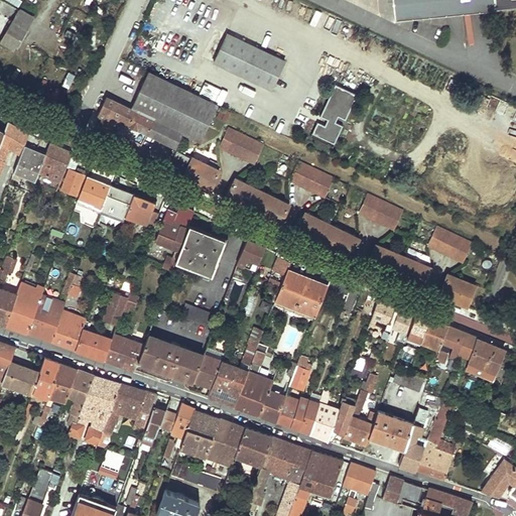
[(10,0),(0,0),(0,37),(17,46),(35,13),(10,0)]
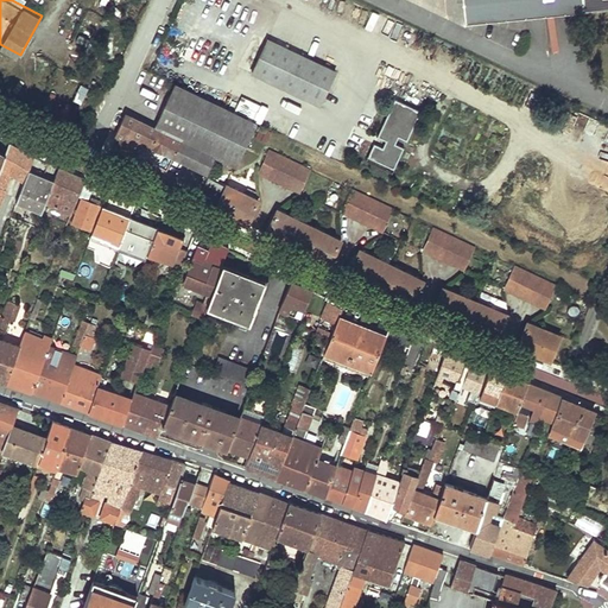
[(607,0),(466,0),(468,18),(607,2),(607,0)]
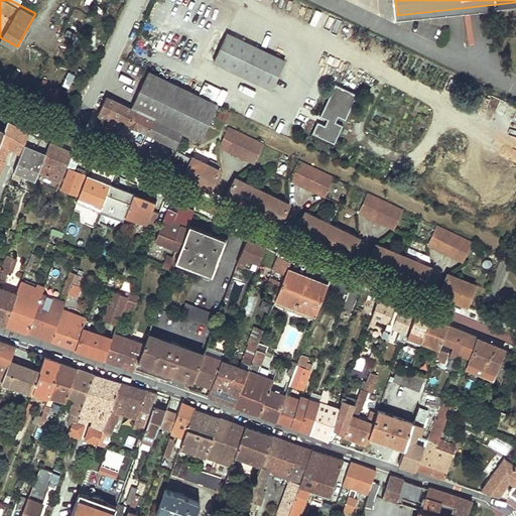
[(229,30),(216,58),(273,86),(286,57),(229,30)]
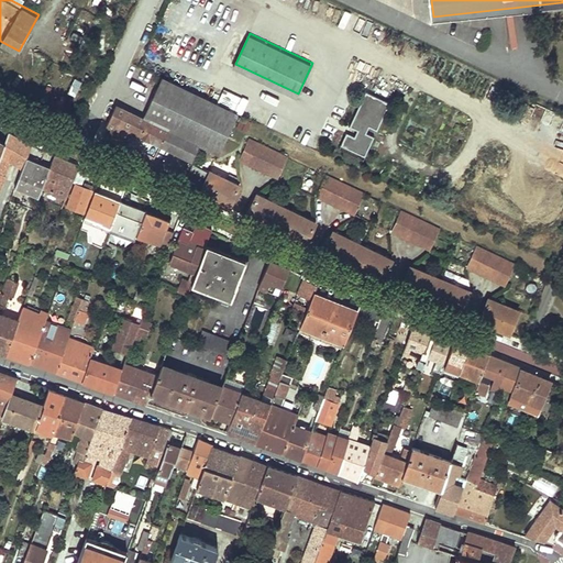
[(231,128),(239,112),(164,76),(145,116),(170,128),(200,142),(213,147),(220,152),(231,128)]
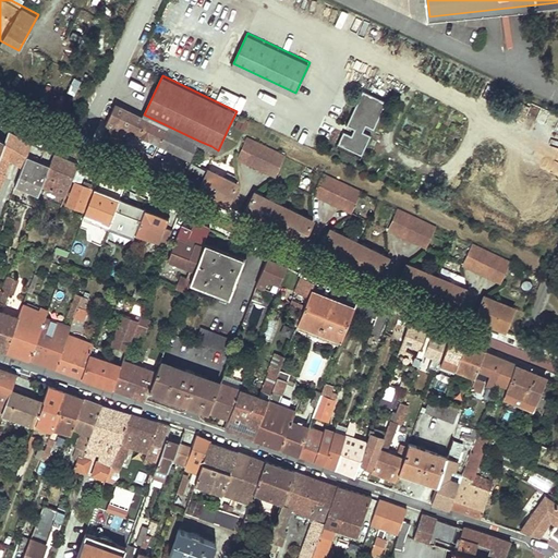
[(344,129),(338,142),(363,153),(372,133),(364,129),(367,123),(375,126),(388,99),(364,88),(348,123),(355,126),(352,133),(344,129)]
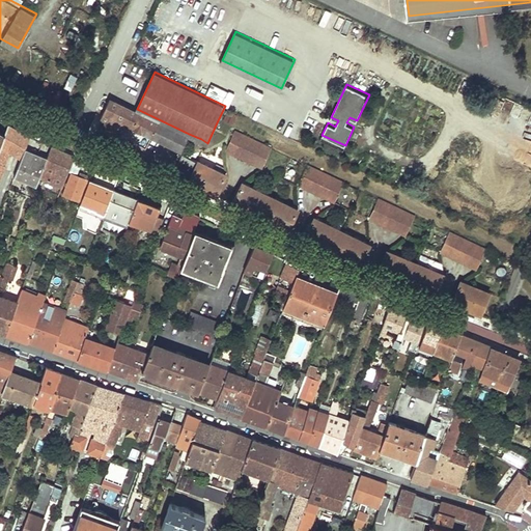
[(183,148),(189,134),(161,120),(137,109),(111,98),(99,124),(120,135),(120,133),(129,137),(135,124),(183,148)]
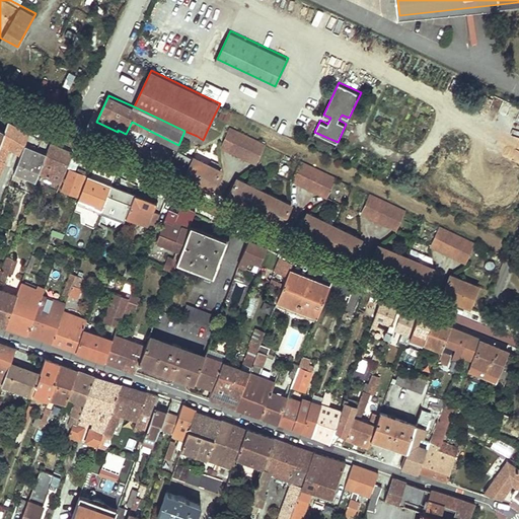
[(518,106),(511,104),(506,120),(516,123),(518,112),(518,106)]
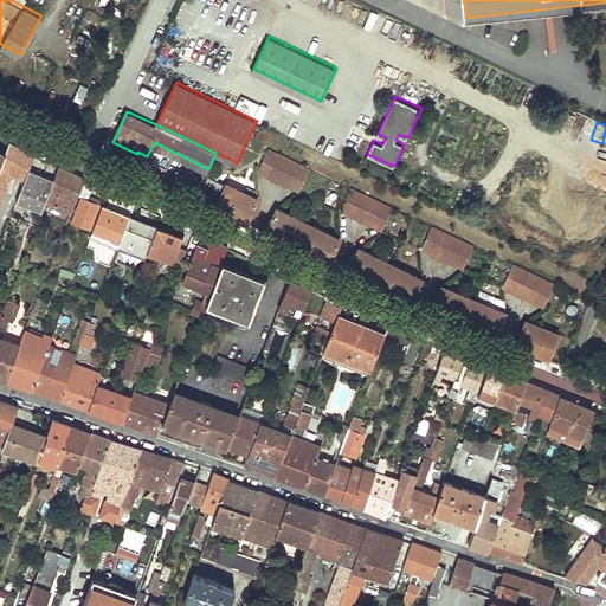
[(20,149),(10,142),(5,153),(5,154),(0,166),(11,173),(24,181),(27,173),(33,156),(20,149)]
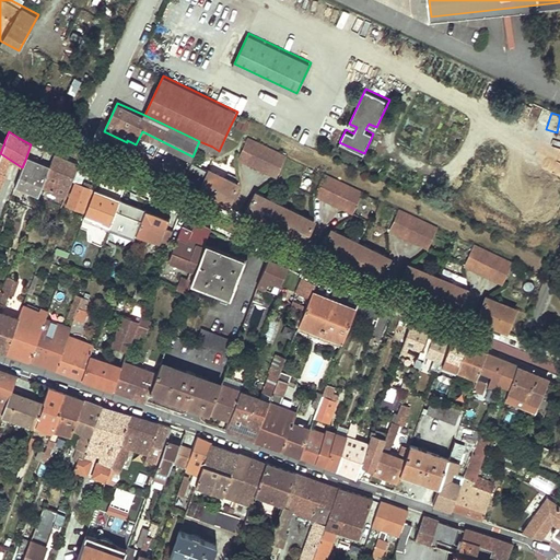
[(268,146),(249,137),(241,158),(259,165),(268,146)]
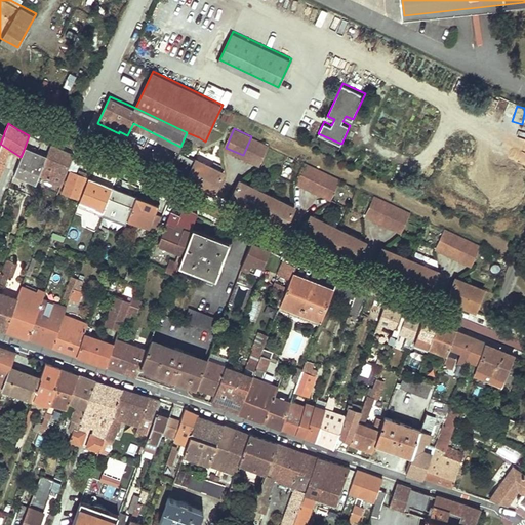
[(269,145),(251,136),(243,155),(259,164),(269,145)]
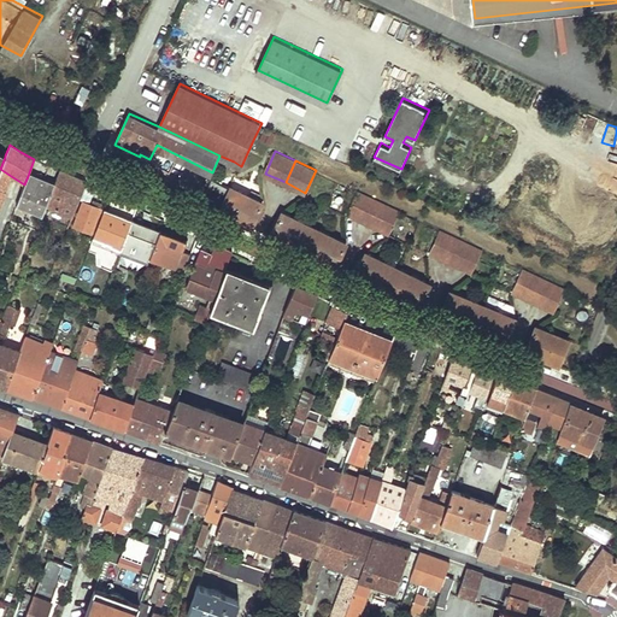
[(0,204),(11,176),(0,169),(0,170),(0,204)]
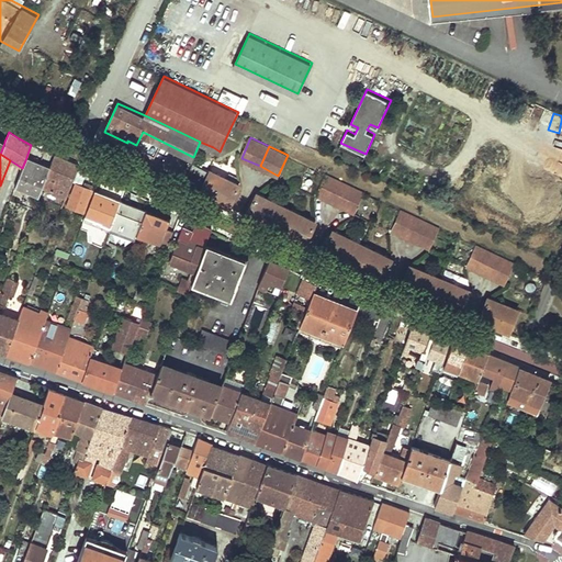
[(54,156),(48,170),(42,188),(65,198),(72,181),(78,169),(78,167),(66,160),(66,161),(58,158),(54,156)]
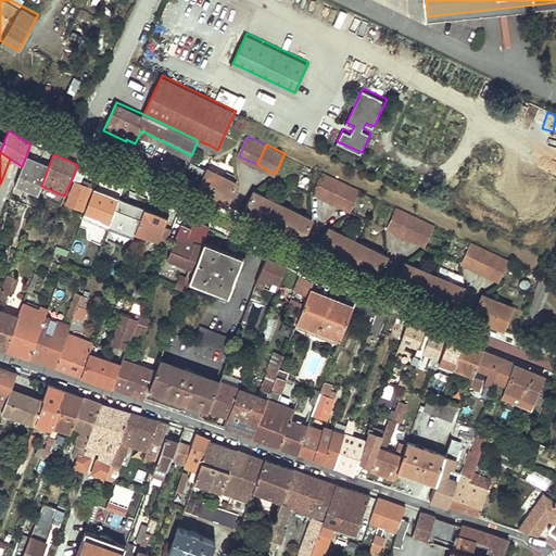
[(48,168),(25,159),(22,166),(15,182),(39,192),(41,186),(48,168)]
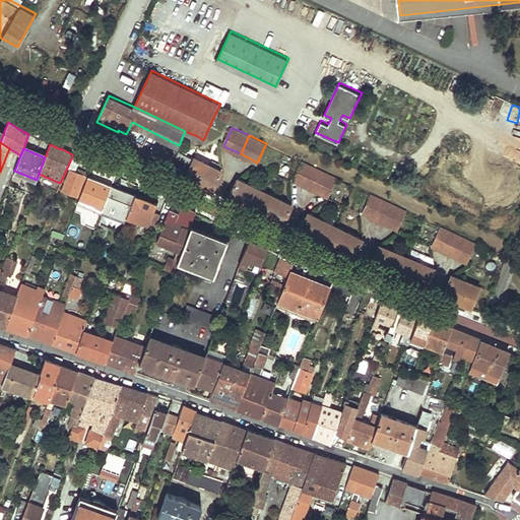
[(79,159),(72,156),(67,168),(70,170),(62,191),(77,196),(80,197),(87,178),(84,177),(85,175),(75,172),(79,159)]
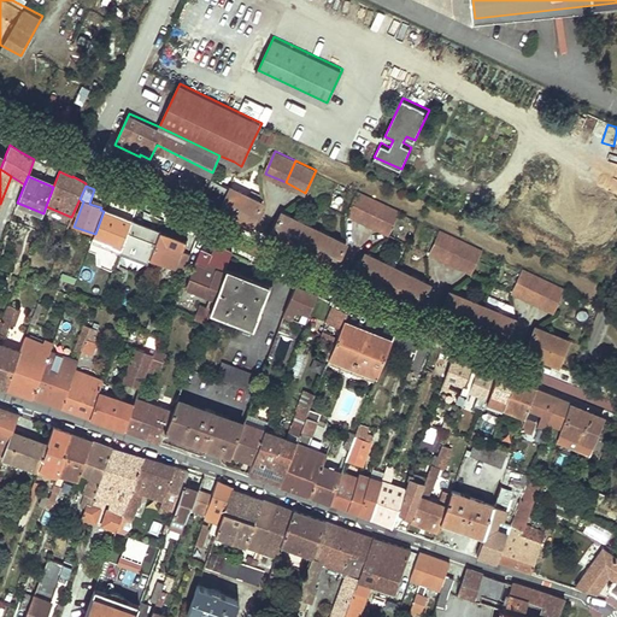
[(218,212),(246,227),(252,216),(256,217),(263,204),(260,203),(230,188),(218,212)]
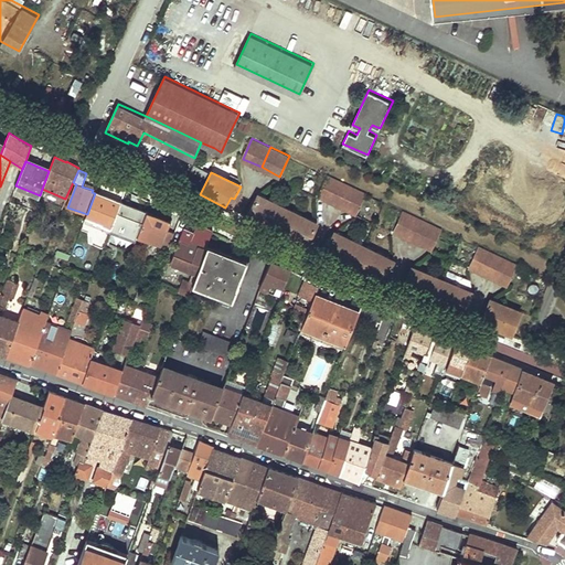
[(181,176),(178,182),(193,189),(196,183),(181,176)]
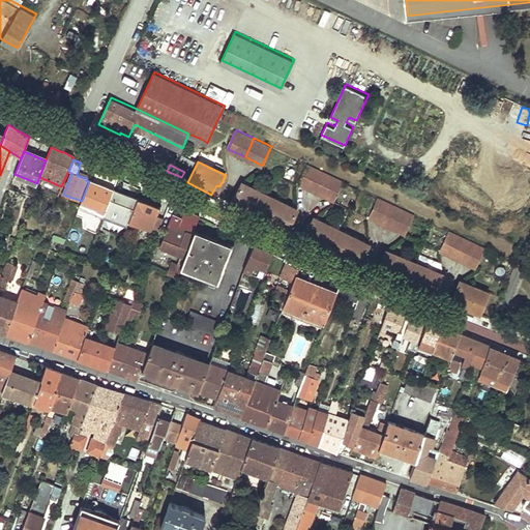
[(307,166),(298,184),(333,201),(343,182),(307,166)]
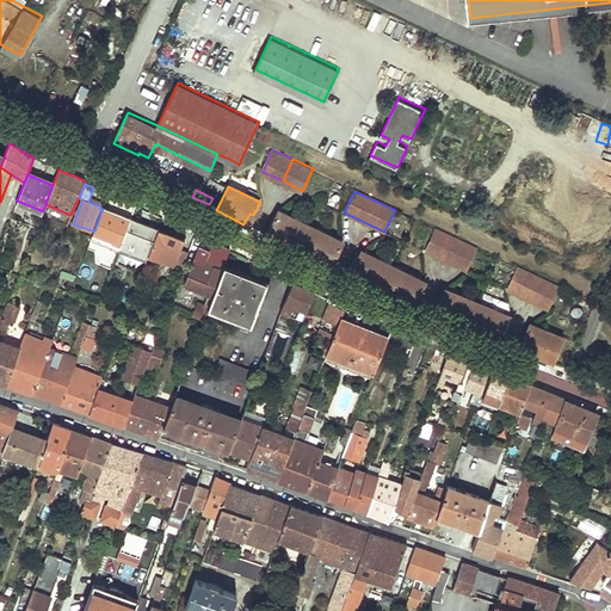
[(43,211),(17,201),(16,204),(42,214),(43,211)]
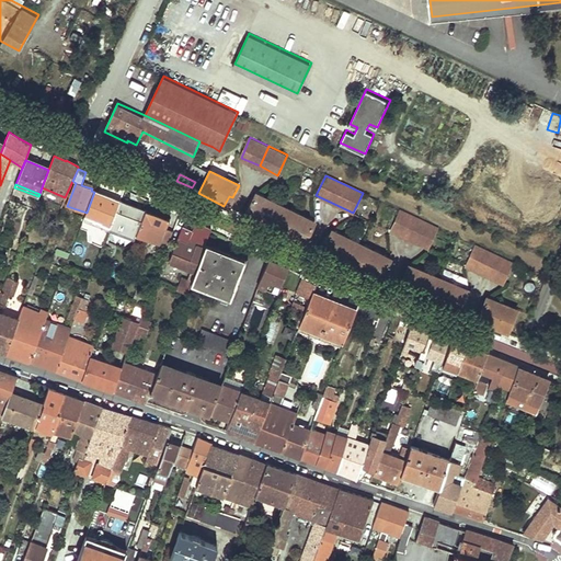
[(110,228),(119,201),(94,190),(94,192),(87,213),(84,216),(101,222),(100,224),(110,228)]
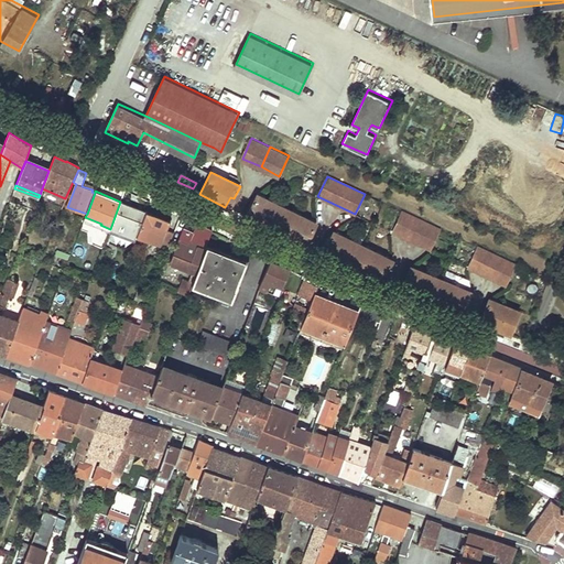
[(255,208),(250,219),(302,243),(306,234),(311,236),(316,224),(257,195),(251,207),(255,208)]
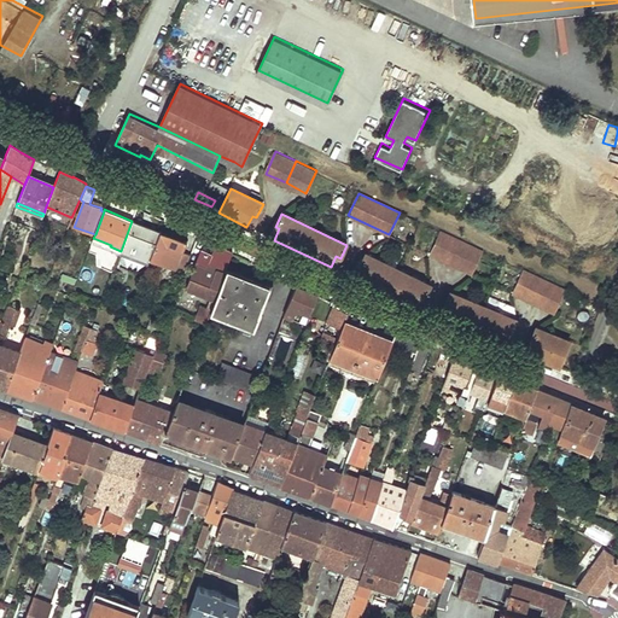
[(159,232),(132,221),(121,251),(149,261),(149,260),(159,232)]
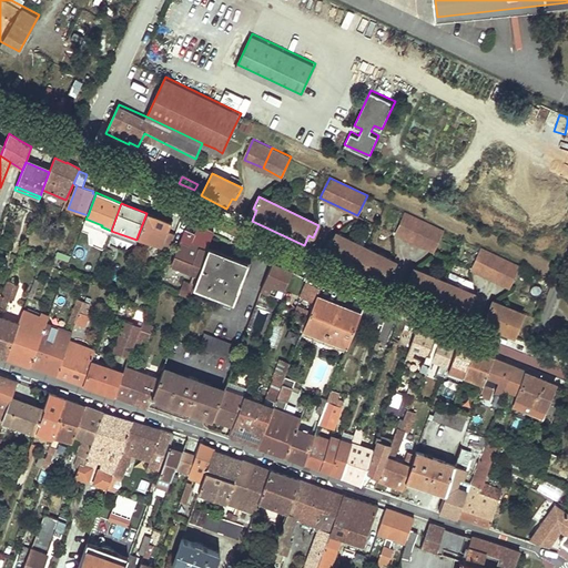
[(171,222),(146,213),(137,239),(161,247),(171,222)]
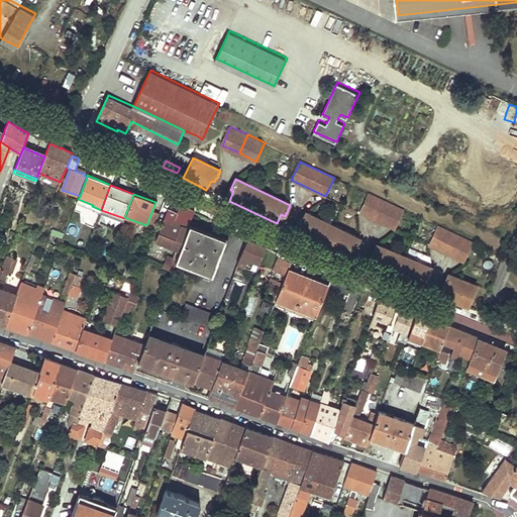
[(369,194),(360,213),(394,229),(403,210),(369,194)]
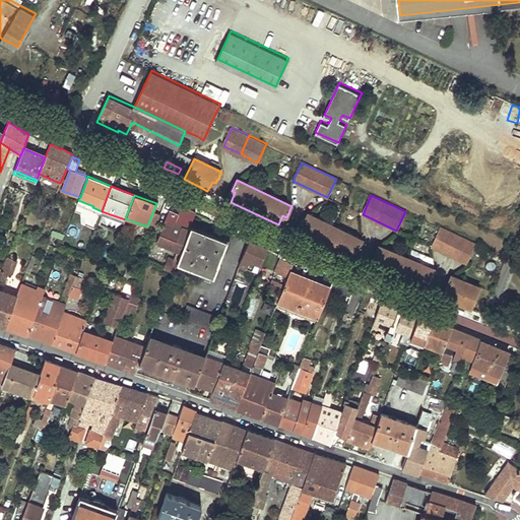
[(169,211),(156,243),(178,252),(181,253),(190,228),(195,213),(181,206),(178,214),(169,211)]
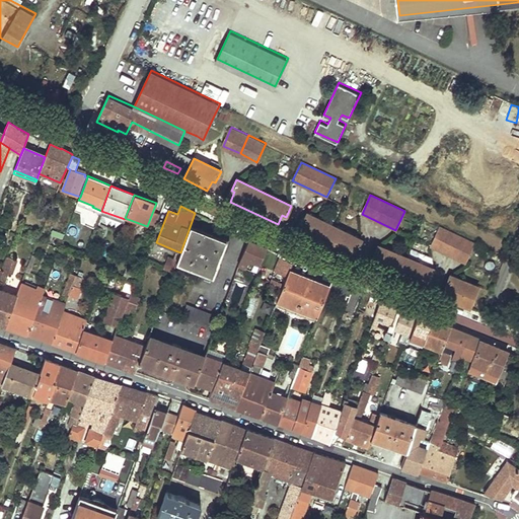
[(305,226),(300,235),(312,241),(336,252),(348,258),(353,249),(356,250),(362,239),(307,213),(301,224),(305,226)]
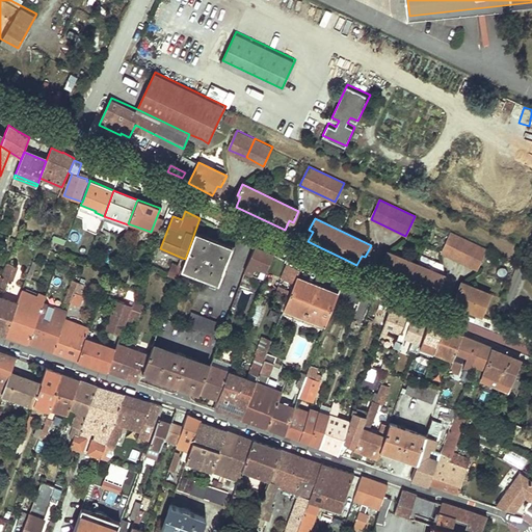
[(181,269),(218,284),(233,247),(194,233),(185,259),(182,266),(181,269)]
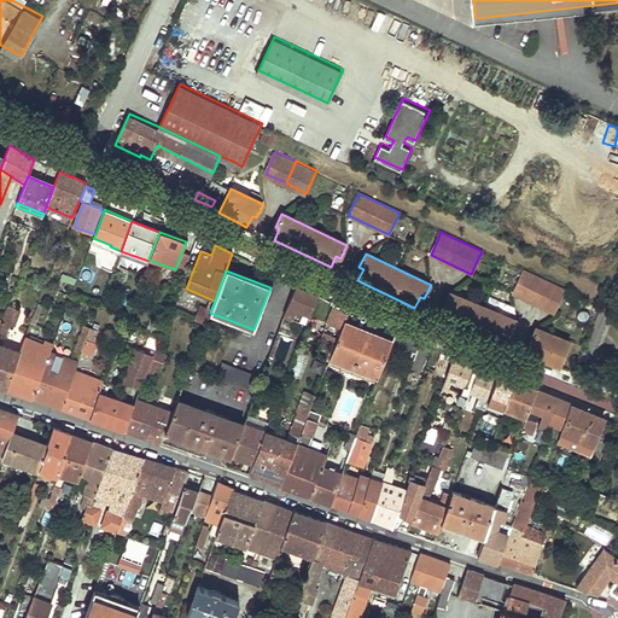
[(524,272),(513,293),(554,313),(564,290),(524,272)]
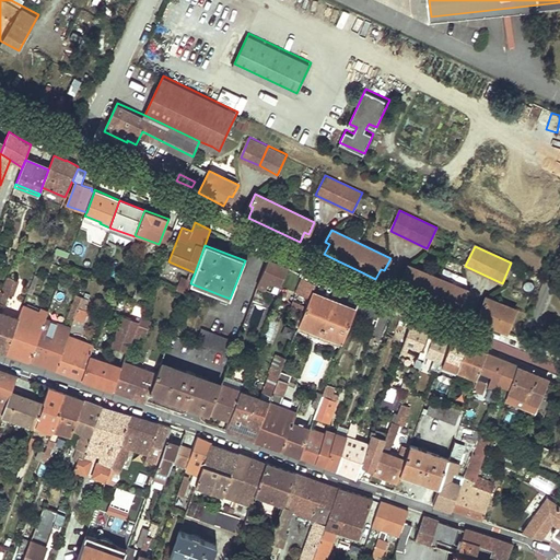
[(277,264),(268,259),(257,286),(271,292),(275,283),(281,286),(288,269),(277,264)]
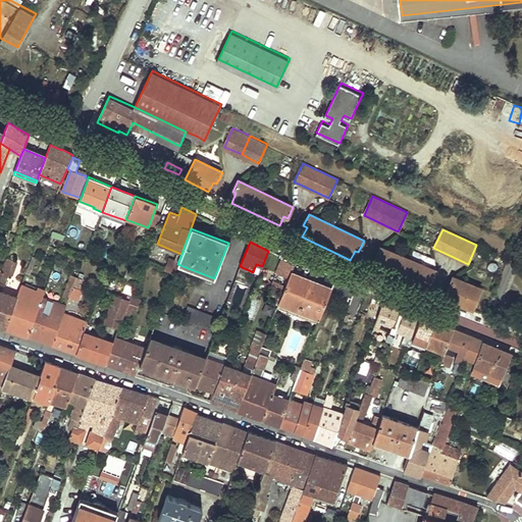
[(379,260),(375,270),(424,290),(428,280),(431,282),(436,270),(380,248),(375,259),(379,260)]
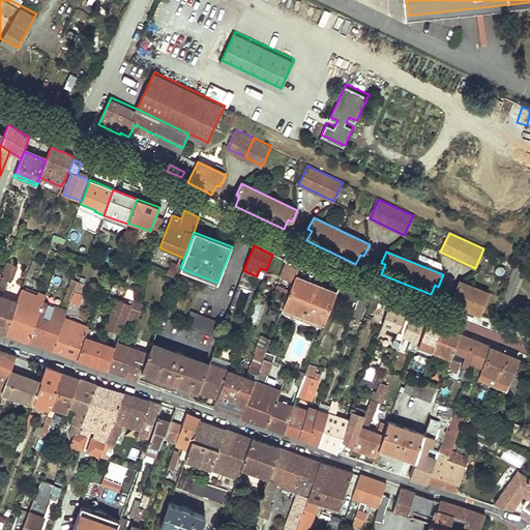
[(33,260),(27,277),(30,278),(33,270),(36,261),(33,260)]
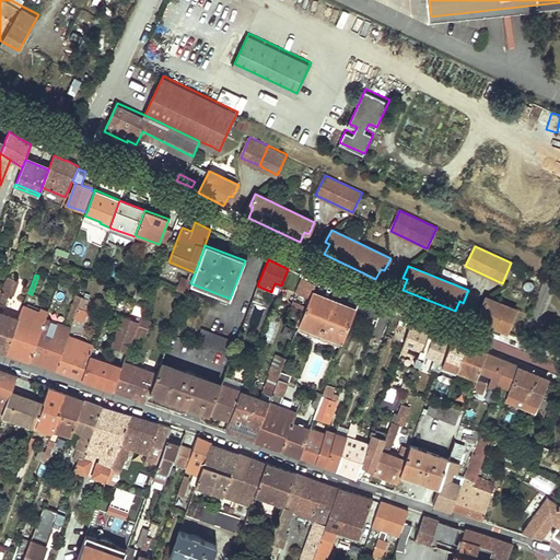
[(286,276),(282,289),(292,292),(295,279),(286,276)]
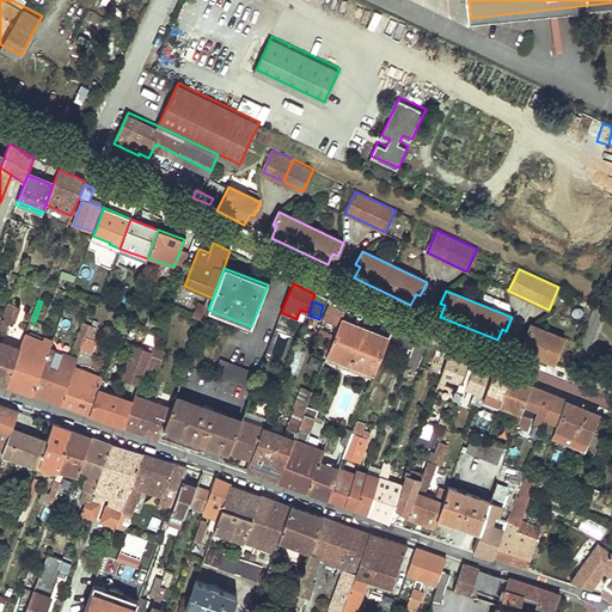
[(19,306),(7,303),(0,324),(0,330),(6,334),(6,332),(10,322),(13,323),(19,306)]
